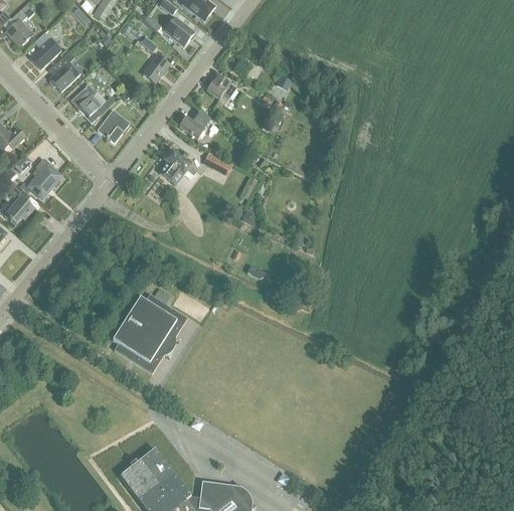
[(83,0),(79,4),(87,11),(92,6),(86,0),(83,0)]
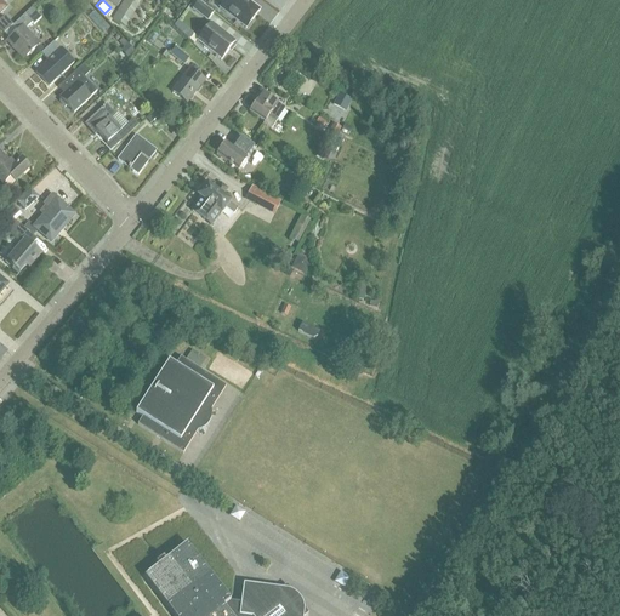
[(121,0),(112,16),(124,23),(137,3),(134,0),(121,0)]
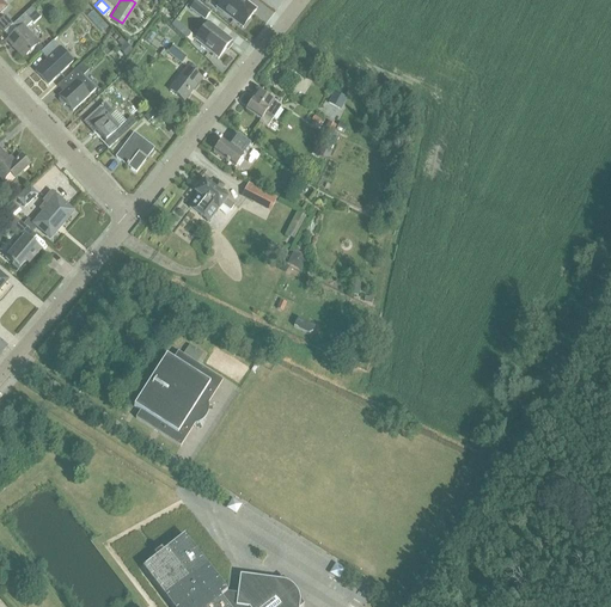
[(193,0),(189,5),(203,17),(209,10),(197,0),(193,0)]
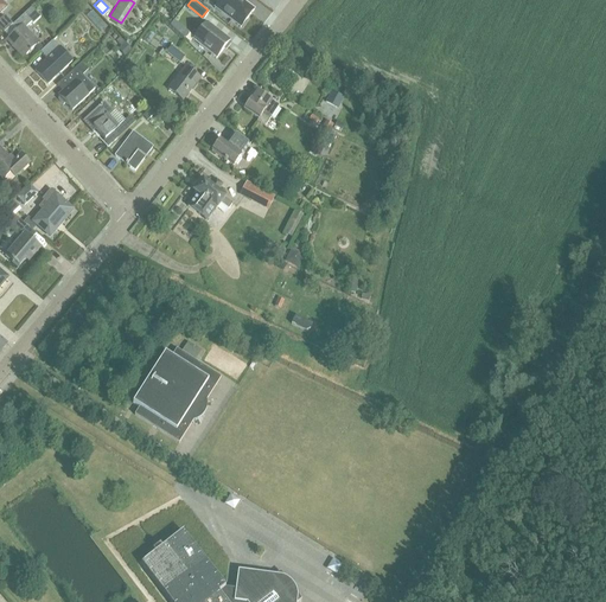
[(216,0),(214,4),(219,8),(237,21),(238,20),(240,18),(243,13),(246,15),(250,10),(253,6),(246,0),(216,0)]
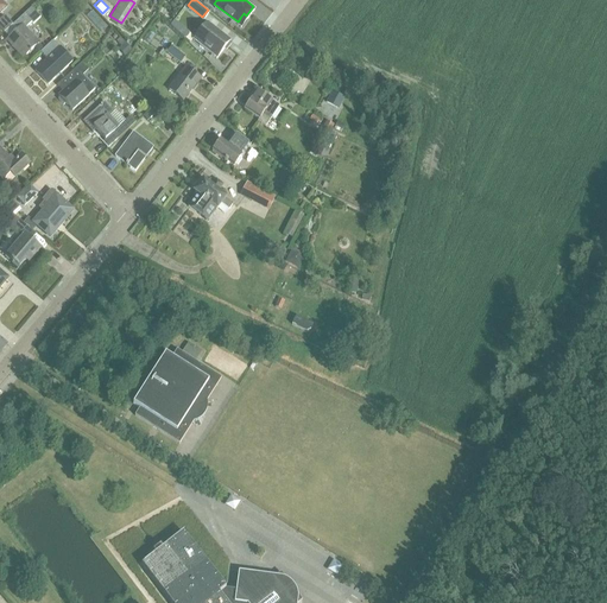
[(16,26),(7,33),(12,39),(10,42),(23,55),(38,39),(25,26),(24,25),(31,19),(32,21),(40,14),(31,4),(24,11),(12,21),(16,26)]
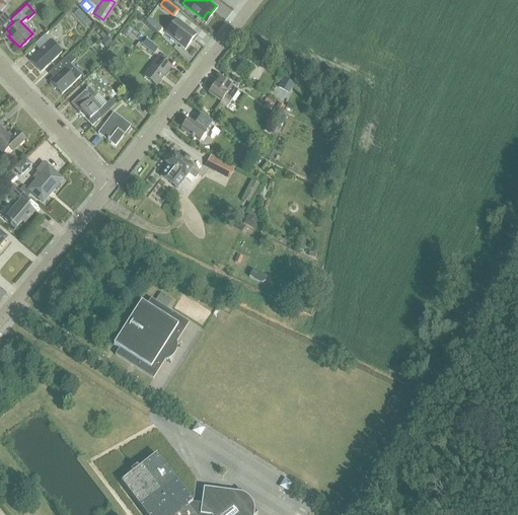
[(3,10),(0,12),(0,21),(2,24),(9,17),(3,10)]
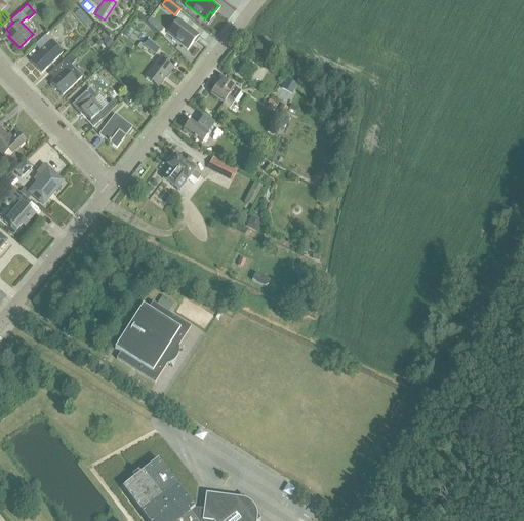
[(171,25),(166,32),(169,34),(186,47),(188,45),(193,39),(194,40),(196,39),(199,34),(197,33),(198,32),(194,29),(189,25),(189,26),(186,23),(177,16),(171,25)]
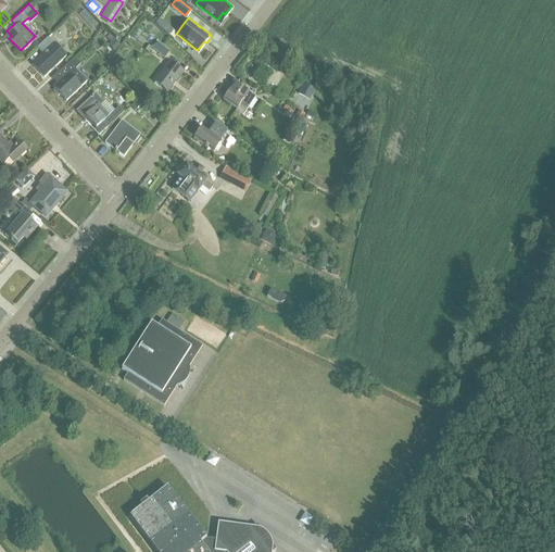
[(42,51),(32,62),(43,74),(66,53),(54,41),(53,42),(47,35),(36,45),(42,51)]
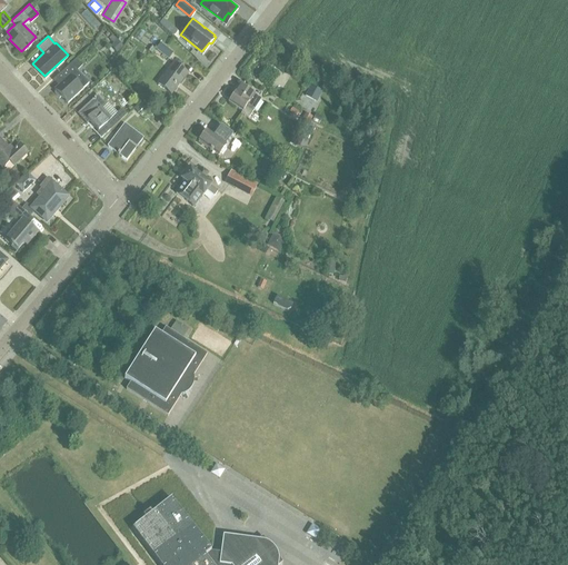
[(116,37),(110,42),(116,48),(121,43),(116,37)]
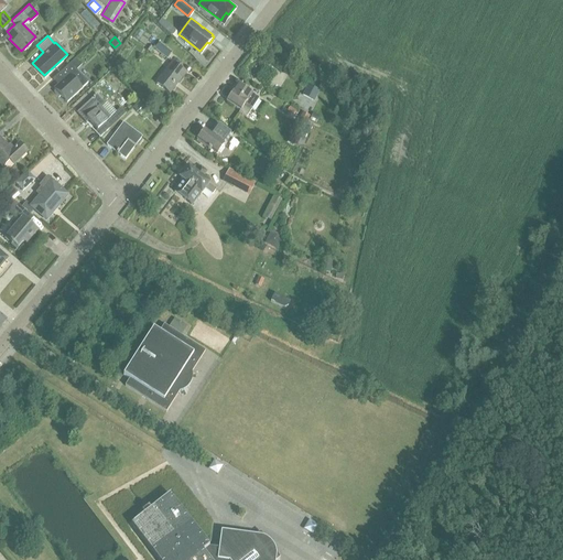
[(166,55),(171,50),(159,40),(154,46),(166,55)]
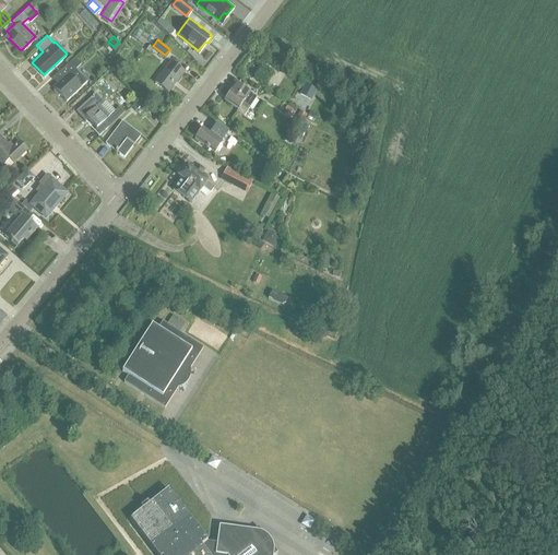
[(78,59),(73,55),(51,75),(57,81),(52,84),(55,86),(52,89),(58,93),(59,92),(61,93),(63,95),(66,98),(80,84),(86,79),(72,63),(78,59)]
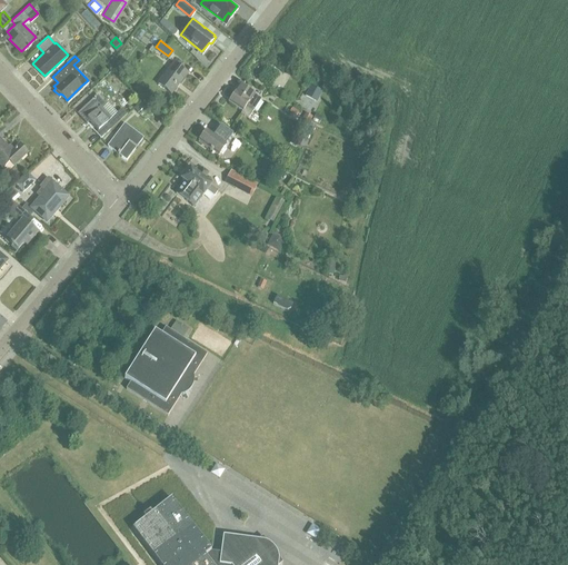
[(170,91),(187,70),(173,60),(157,81),(170,91)]
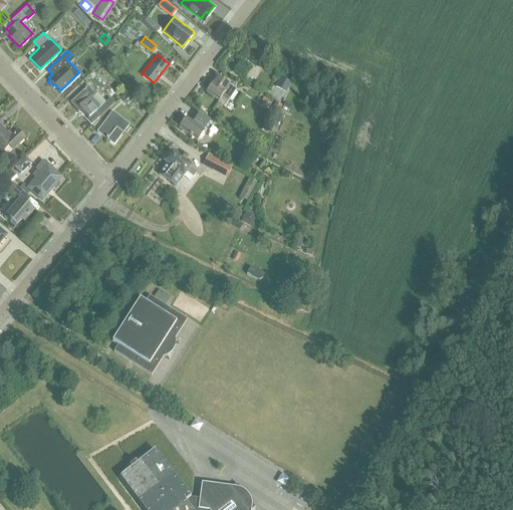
[(98,84),(105,78),(96,68),(89,75),(98,84)]
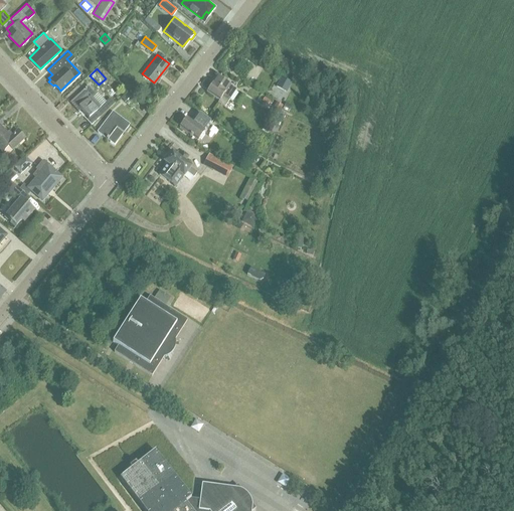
[(212,80),(206,90),(219,98),(218,99),(224,104),(228,98),(235,87),(217,74),(212,80)]
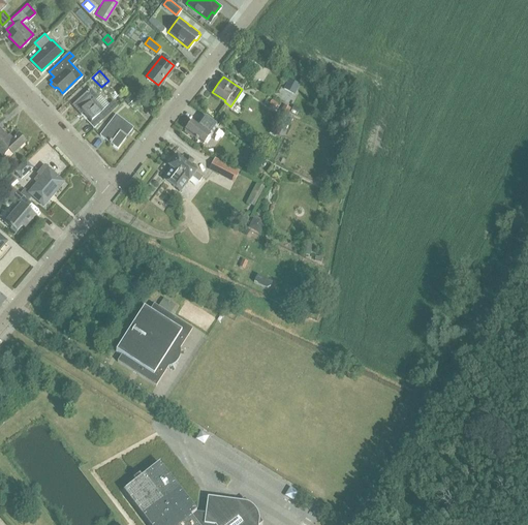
[(289,76),(284,86),(293,91),(299,82),(289,76)]
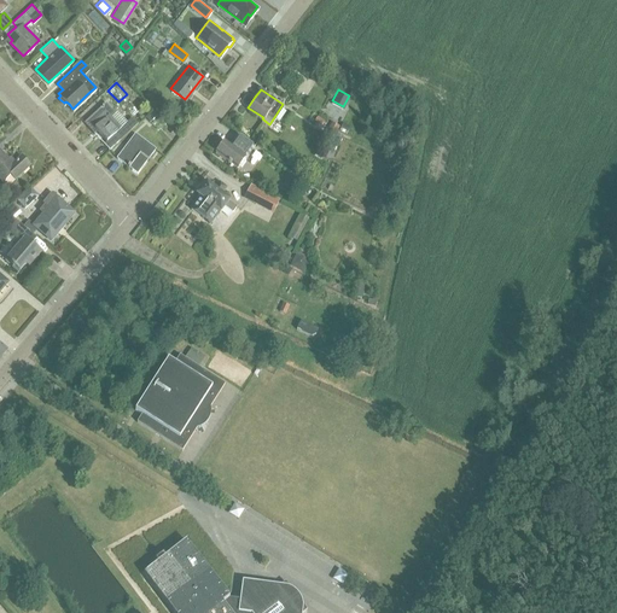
[(104,100),(83,121),(93,130),(95,128),(106,139),(114,133),(118,138),(129,128),(138,121),(132,115),(127,120),(117,110),(115,111),(104,100)]
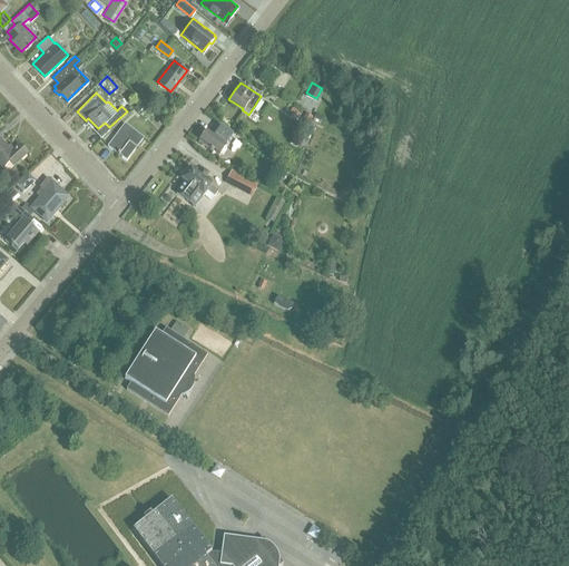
[(144,104),(140,100),(135,106),(137,109),(144,104)]
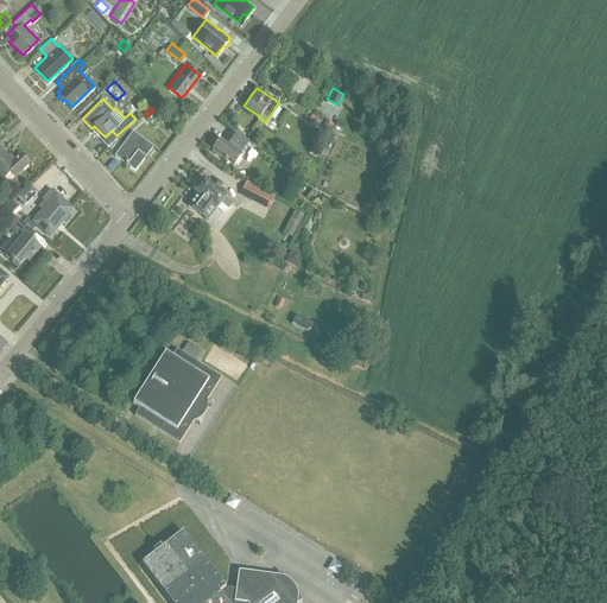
[(308,116),(316,122),(316,121),(318,116),(311,112),(308,116)]
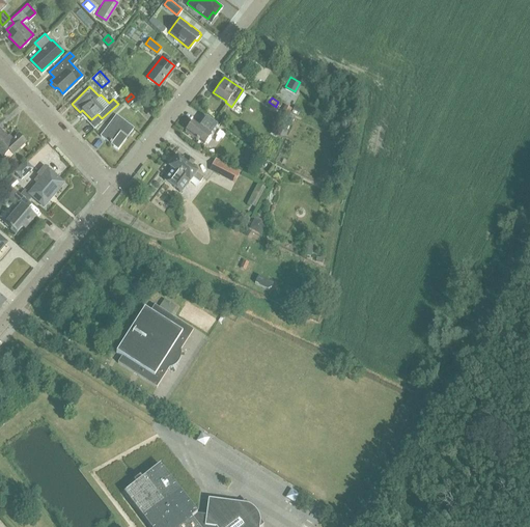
[(290,106),(284,103),(277,116),(279,117),(290,122),(294,115),(294,114),(288,112),(290,106)]
